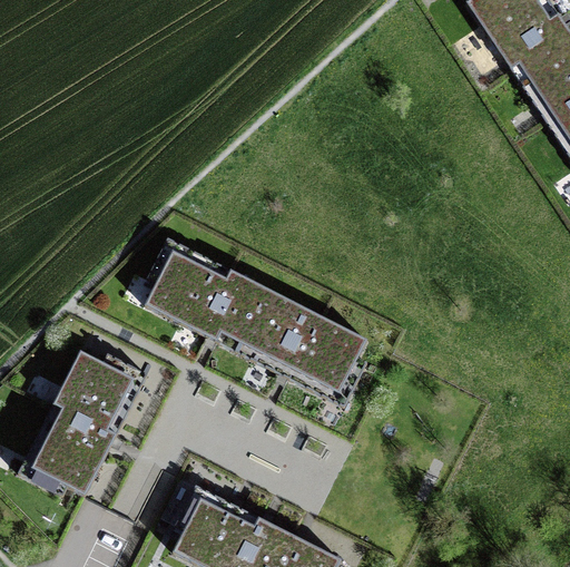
[(469,0),(465,2),(523,89),(569,58),(569,31),(549,0),(469,0)]
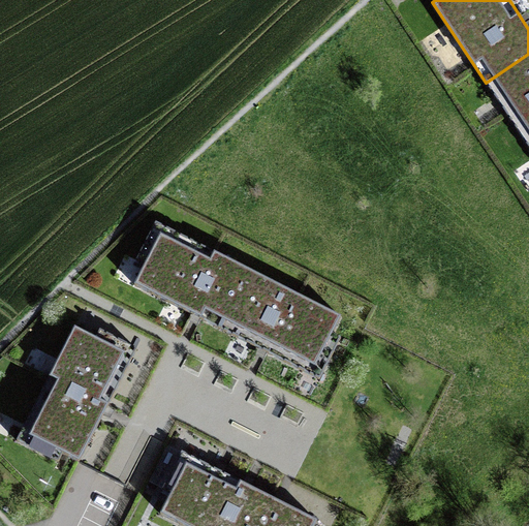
[(528,54),(486,83),(528,146),(528,54)]
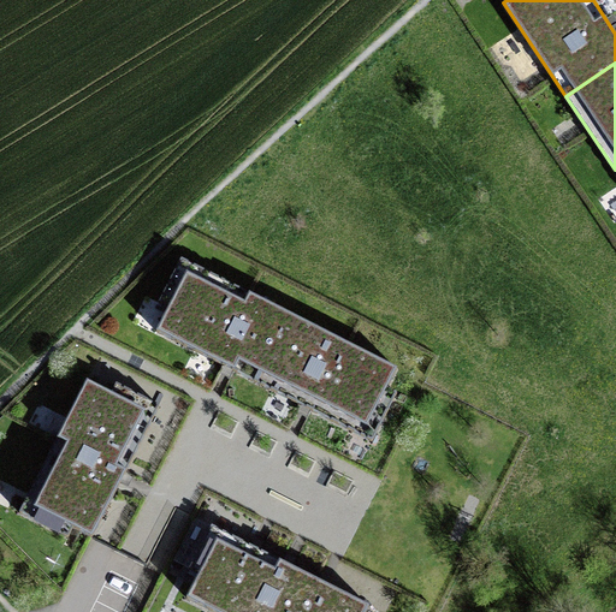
[(397,366),(182,256),(160,297),(170,303),(157,328),(158,330),(213,357),(221,362),(301,402),(344,425),(372,438),(397,390),(388,385),(397,366)]
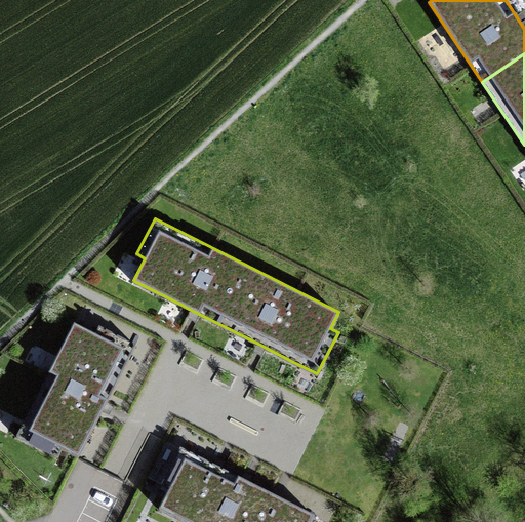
[(78,455),(135,344),(110,330),(99,325),(95,333),(74,322),(16,435),(57,455),(62,447),(78,455)]
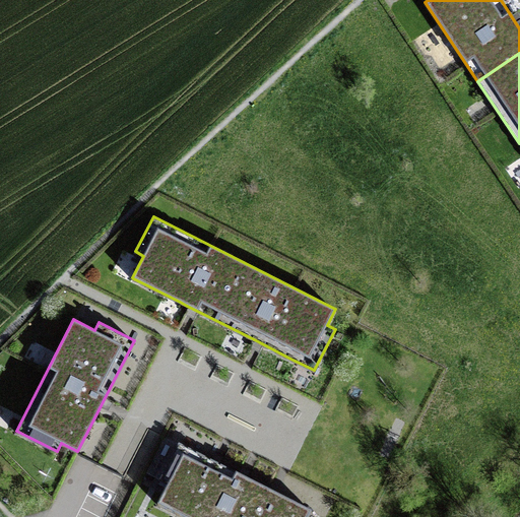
[(245,475),(179,441),(160,476),(169,480),(157,503),(186,516),(307,516),(312,509),(245,475)]
